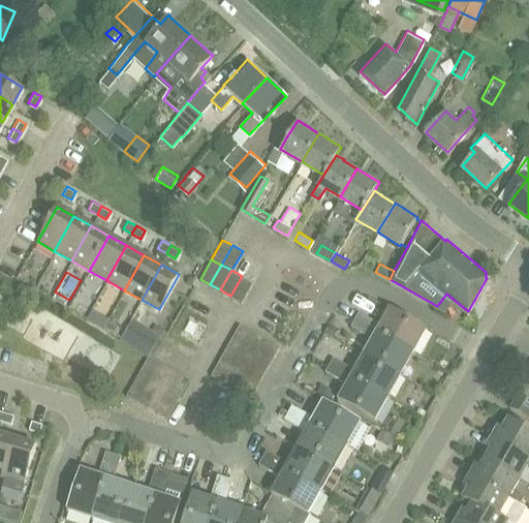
[(252,281),(242,276),(230,296),(242,302),(252,281)]
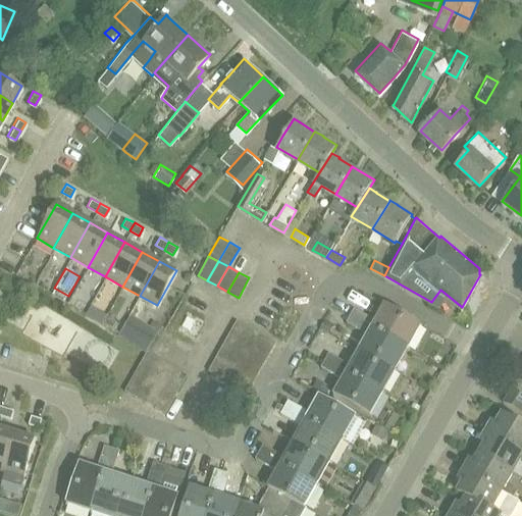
[(30,321),(69,341),(84,312),(44,293),(30,321)]
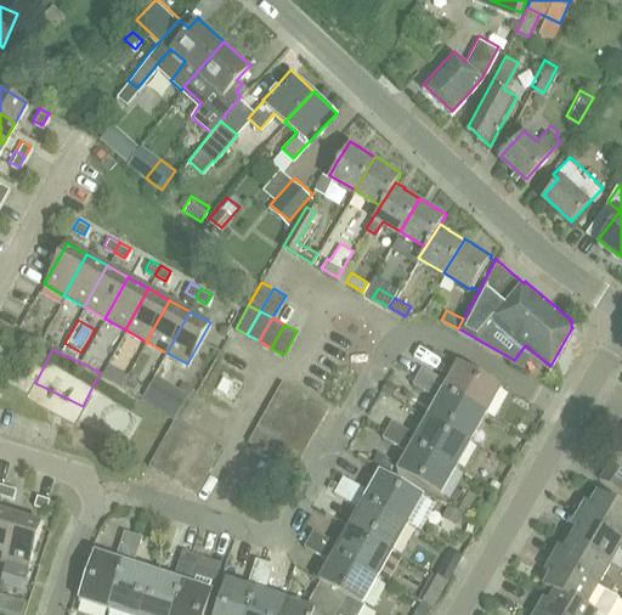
[(434,383),(486,412),(502,385),(456,359),(445,378),(439,376),(434,383)]
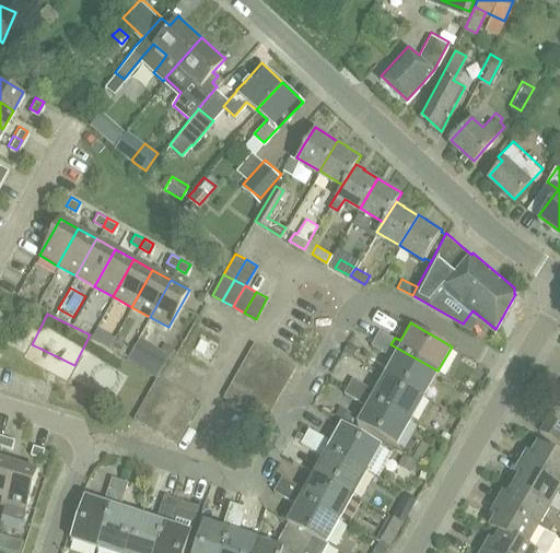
[(370,342),(380,348),(387,332),(378,328),(370,342)]
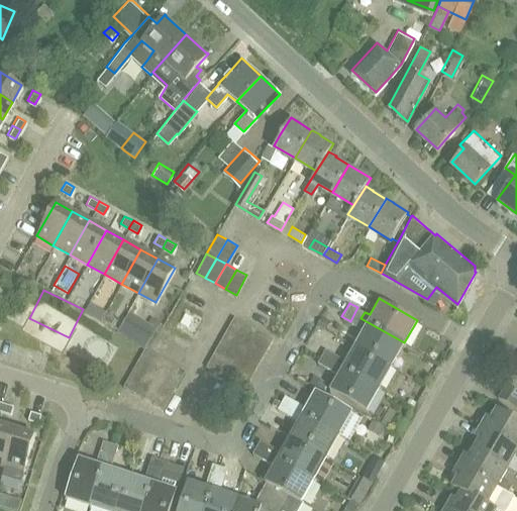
[(365,312),(357,307),(350,321),(363,328),(354,342),(393,364),(404,342),(360,318),(365,312)]
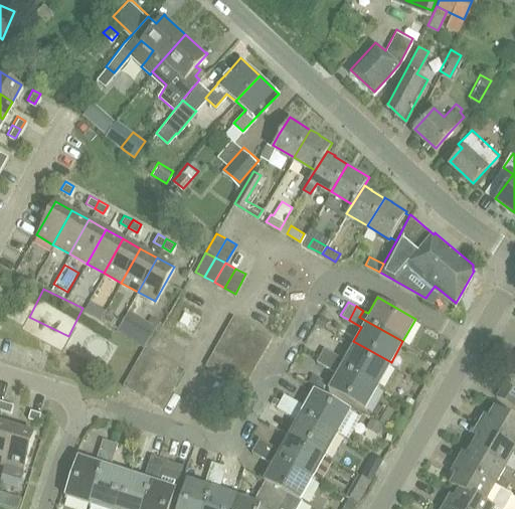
[(316,320),(325,325),(330,317),(321,311),(316,320)]
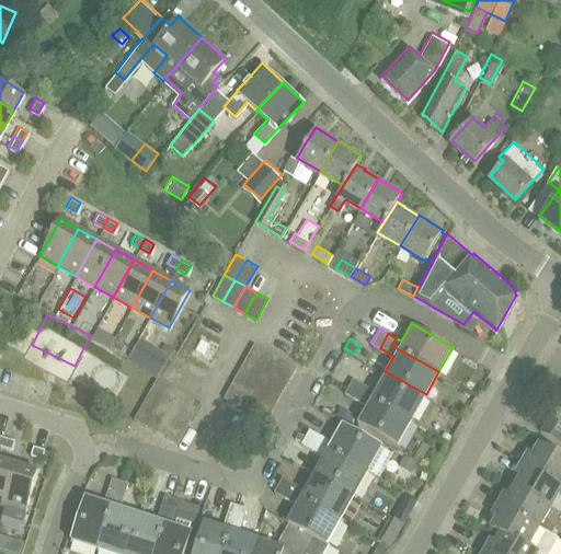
[(248,353),(267,365),(274,353),(253,341),(248,353)]
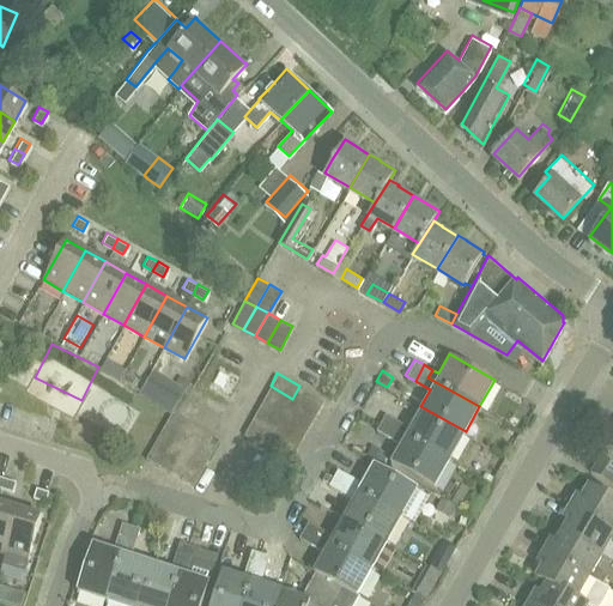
[(156,385),(146,379),(140,388),(173,408),(186,386),(170,377),(165,386),(158,381),(156,385)]
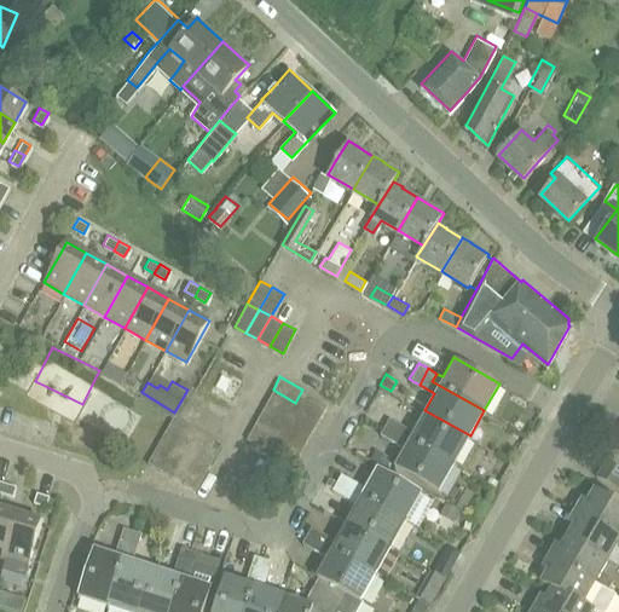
[(295,403),(273,390),(265,402),(288,415),(295,403)]
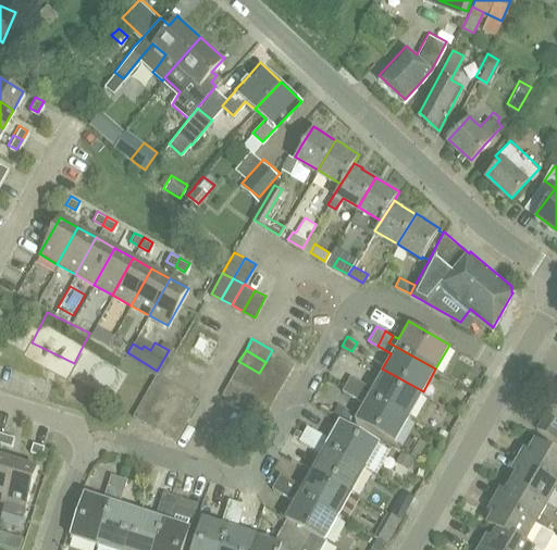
[(272,350),(265,362),(287,373),(293,362),(272,350)]
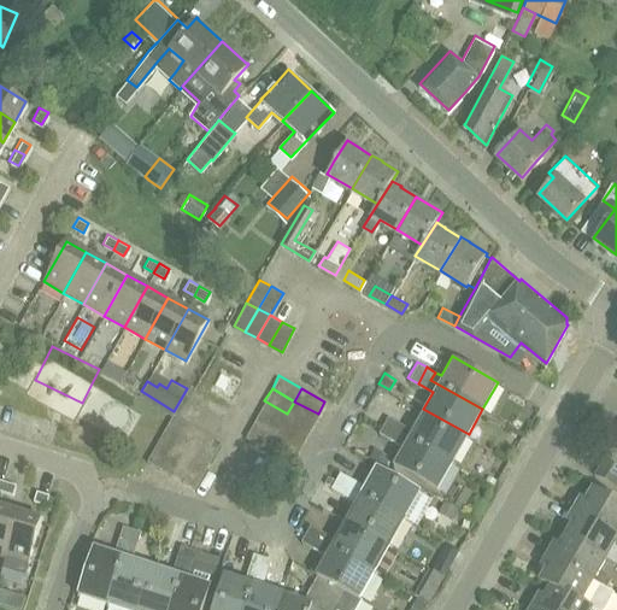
[(258,412),(281,426),(287,414),(264,400),(258,412)]
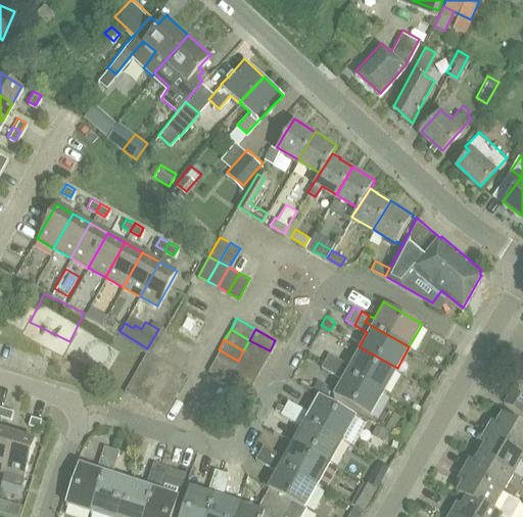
[(264,361),(270,350),(249,340),(243,350),(264,361)]
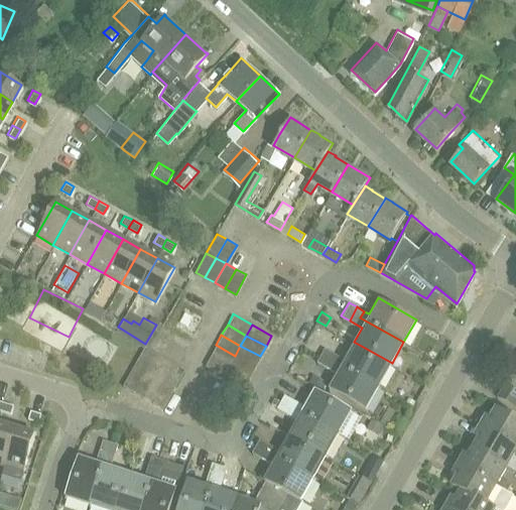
[(379,386),(392,363),(354,342),(345,359),(339,356),(336,362),(379,386)]
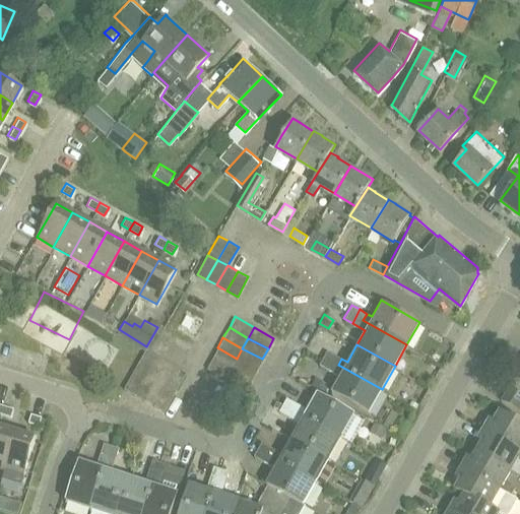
[(143,373),(154,354),(145,347),(133,368),(143,373)]
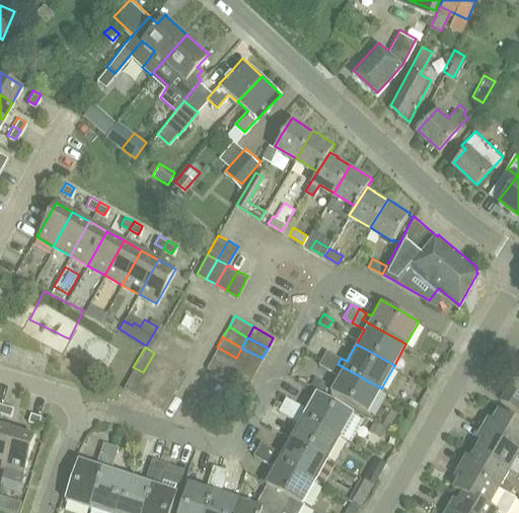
[(217,347),(211,357),(230,367),(236,358),(217,347)]
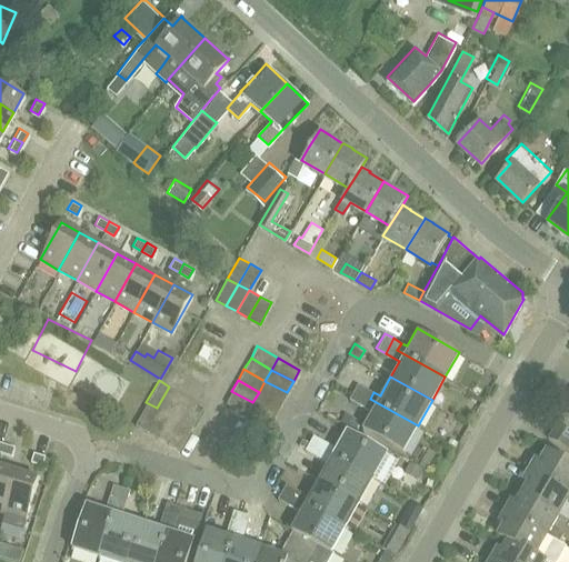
[(287,392),(265,381),(259,392),(280,403),(287,392)]
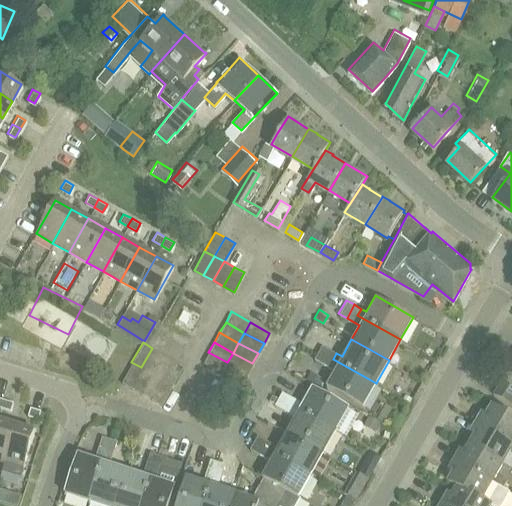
[(322,361),(329,348),(321,344),(313,357),(322,361)]
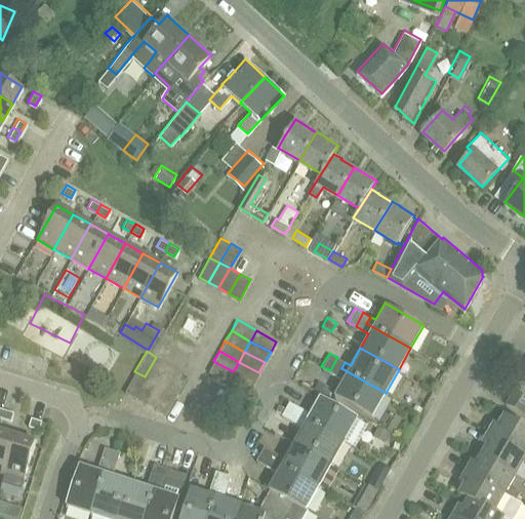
[(156,357),(145,376),(156,383),(166,363),(156,357)]
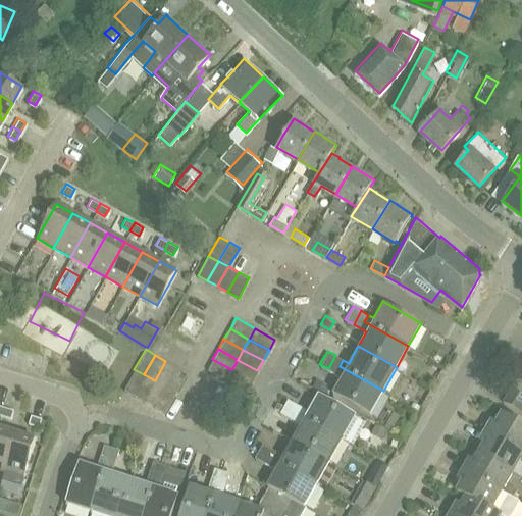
[(343,360),(335,355),(328,368),(341,375),(332,392),(371,413),(383,391),(340,366),(343,360)]
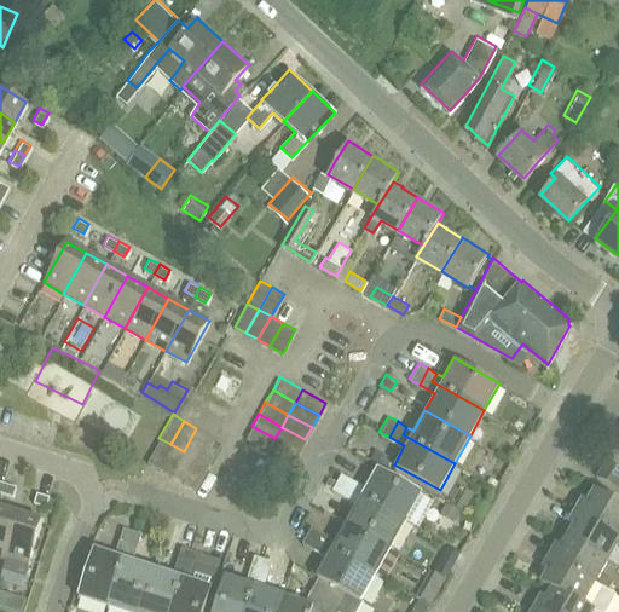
[(275,438),(252,426),(246,437),(268,449),(275,438)]
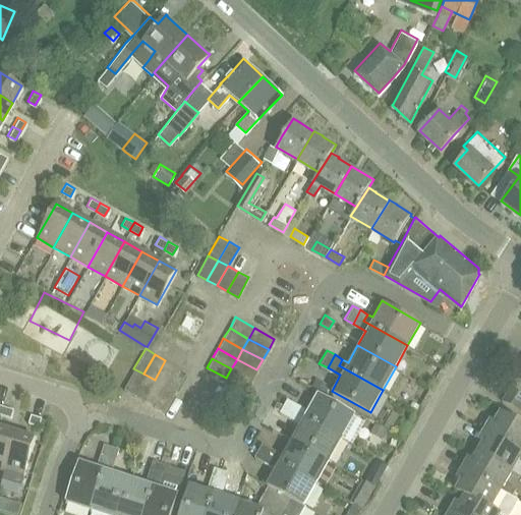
[(251,380),(256,369),(237,359),(231,368),(251,380)]
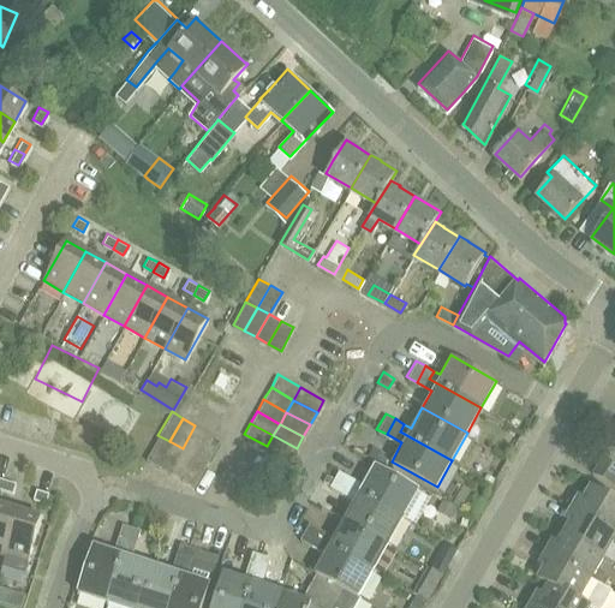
[(207,431),(195,425),(183,448),(193,454),(207,431)]
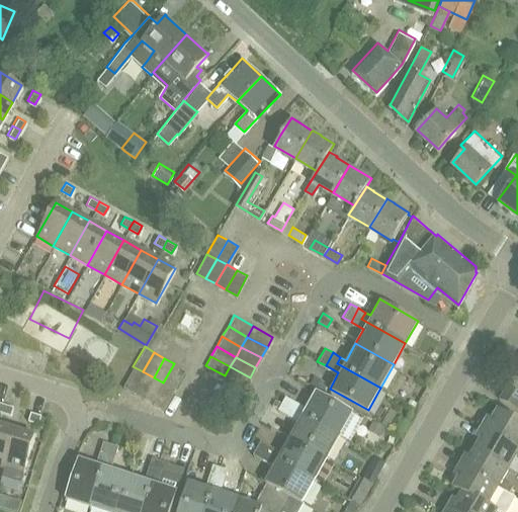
[(174,363),(163,382),(173,389),(184,369),(174,363)]
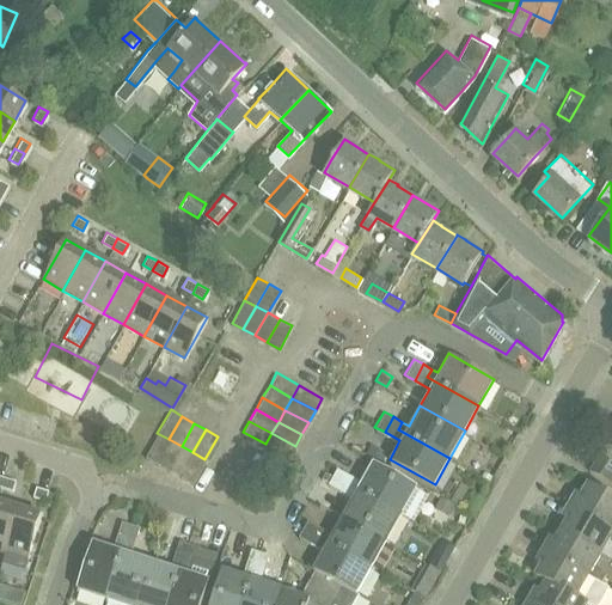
[(145,454),(157,460),(169,439),(157,433),(145,454)]
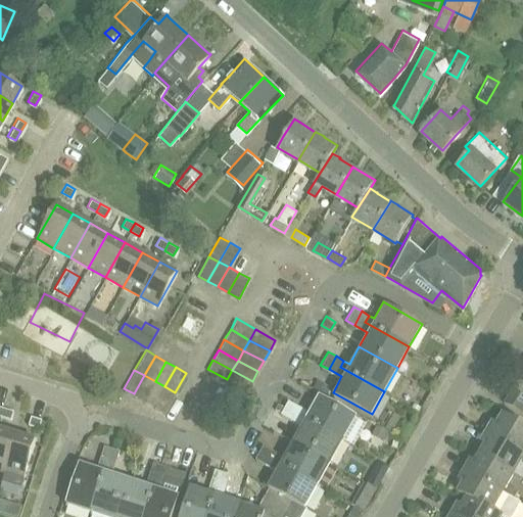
[(246,390),(252,381),(232,370),(227,379),(246,390)]
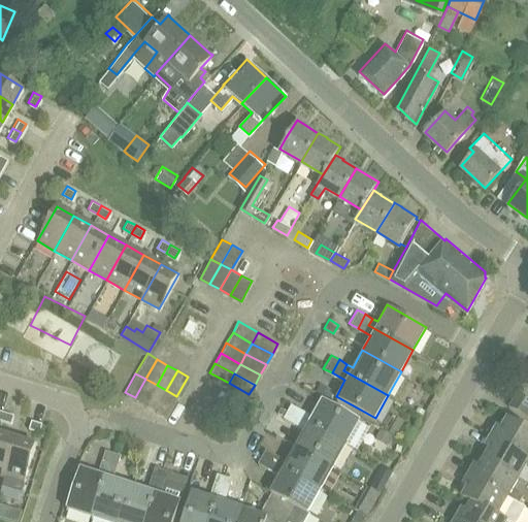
[(157,385),(145,379),(135,397),(145,403),(157,385)]
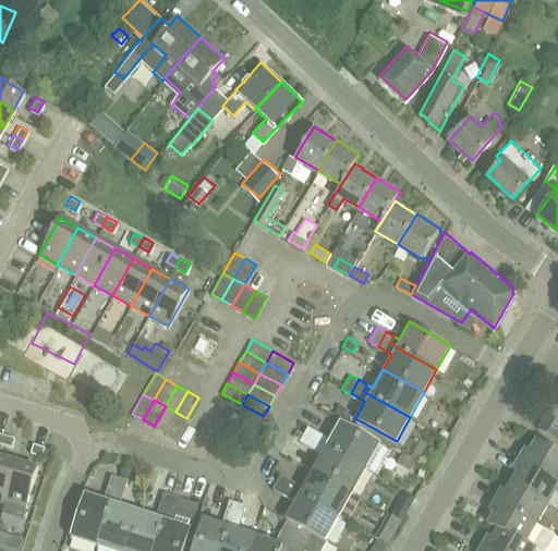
[(338,401),(334,409),(349,417),(353,409),(338,401)]
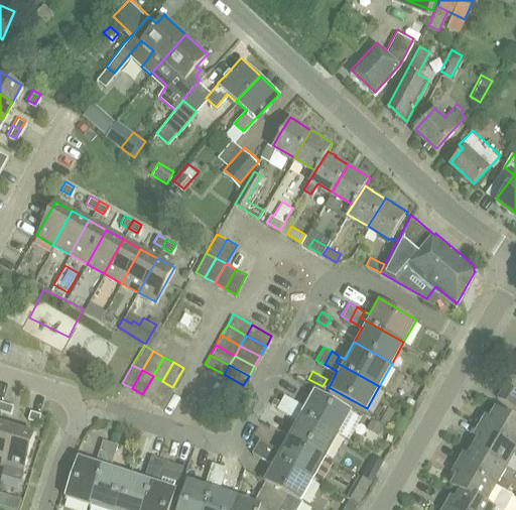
[(142,394),(151,400),(162,381),(153,376),(142,394)]
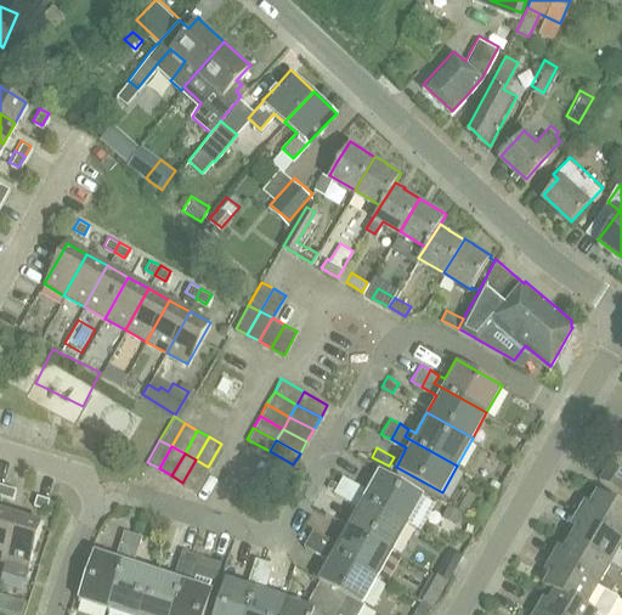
[(196,490),(208,467),(196,460),(182,483),(196,490)]
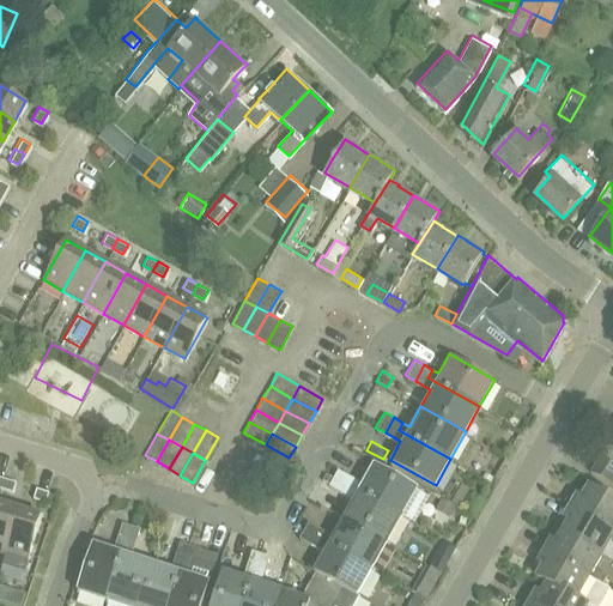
[(612,460),(600,453),(592,467),(612,480),(612,460)]
